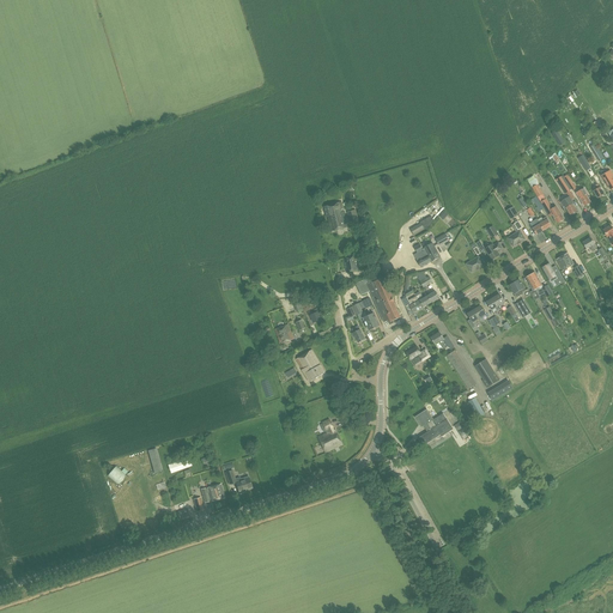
[(557,131),(552,134),(560,146),(564,143),(557,131)]
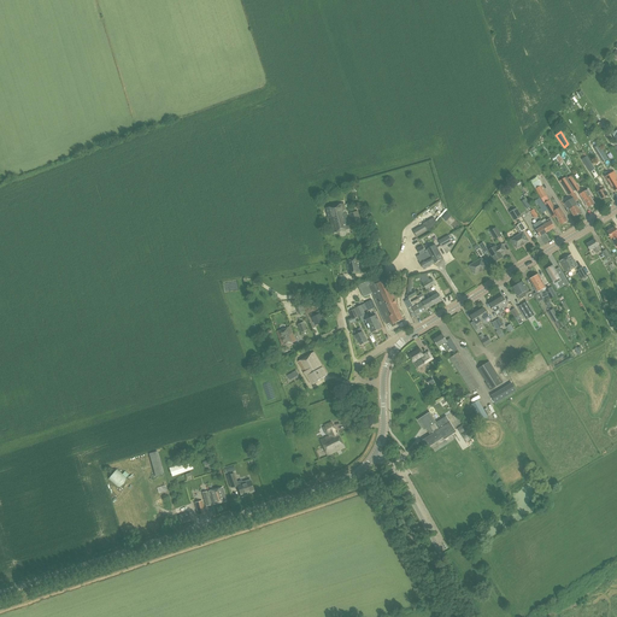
[(601,159),(605,156),(599,145),(594,147),(601,159)]
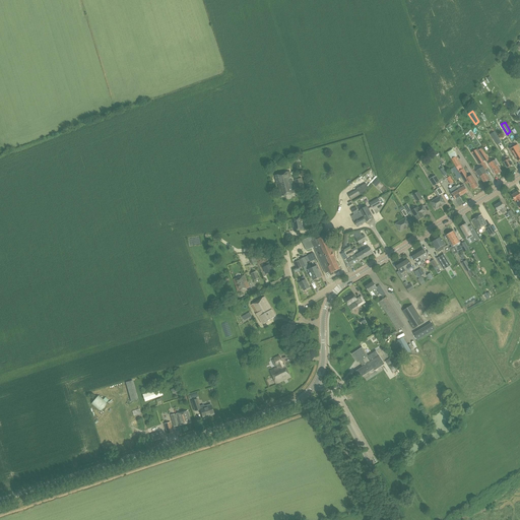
[(497,143),(501,141),(495,132),(492,134),(497,143)]
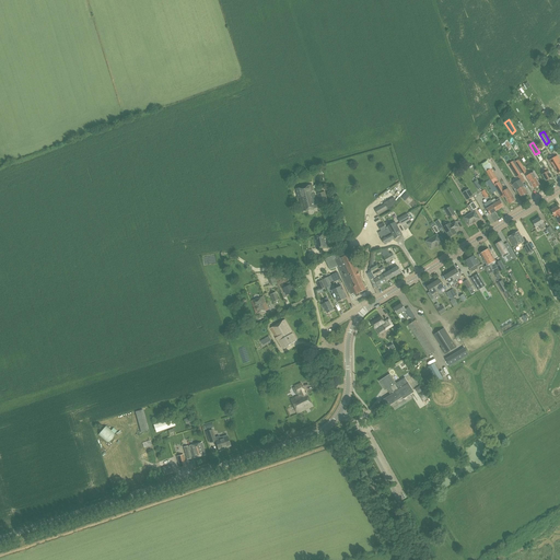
[(559,160),(557,155),(550,161),(558,174),(559,172),(559,160)]
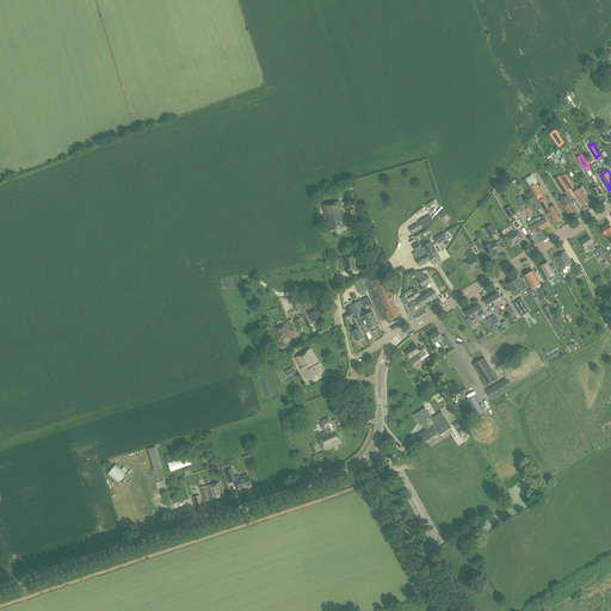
[(561,178),(560,177),(557,178),(559,179),(555,181),(562,193),(565,192),(568,190),(566,187),(565,185),(561,178)]
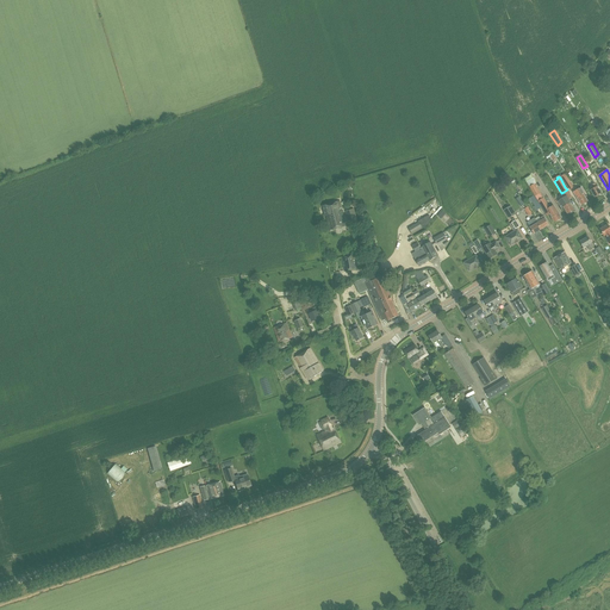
[(591,191),(596,197),(602,193),(597,186),(595,182),(592,185),(595,188),(591,191)]
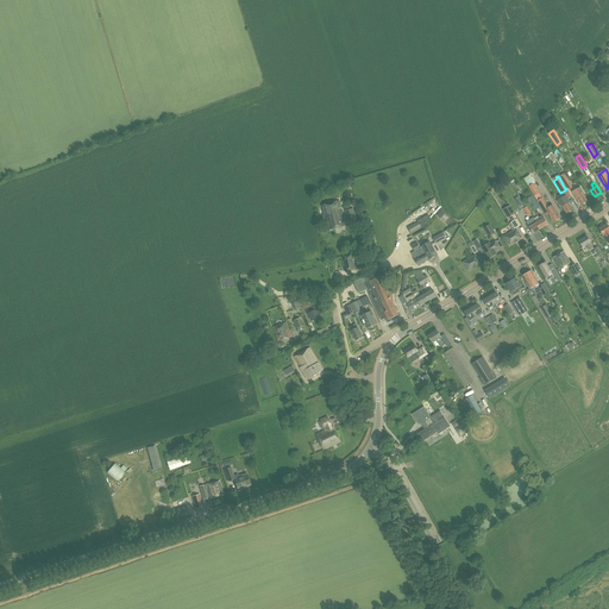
[(533,183),(528,187),(534,195),(539,193),(533,183)]
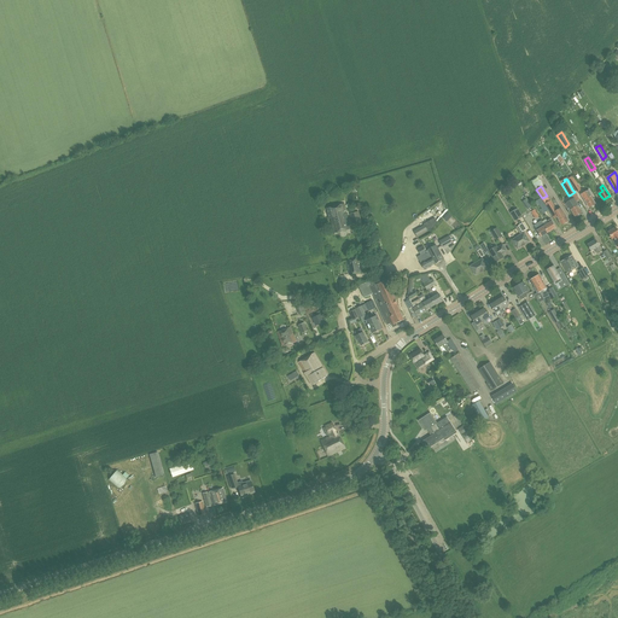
[(584,192),(588,199),(584,200),(589,208),(595,204),(592,197),(593,196),(589,190),(584,192)]
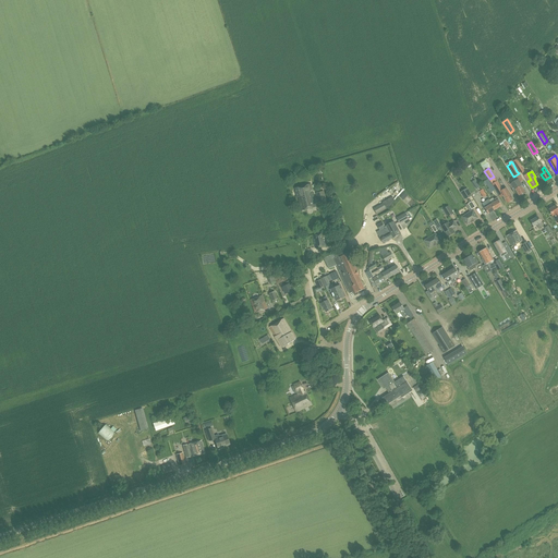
[(495,189),(492,184),(488,179),(485,181),(492,192),(495,189)]
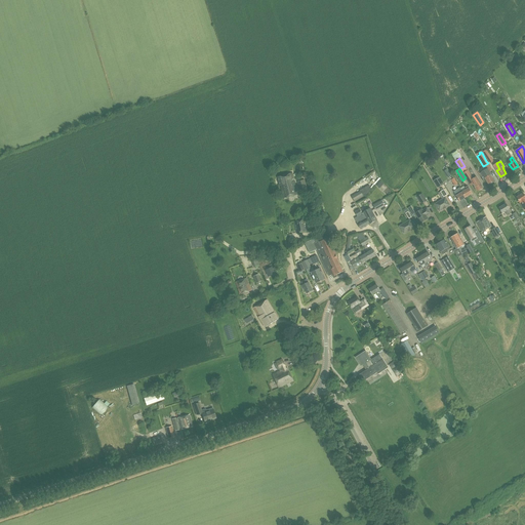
[(462,173),(466,177),(471,186),(474,184),(476,187),(475,188),(477,191),(483,188),(476,176),(473,178),(468,170),(462,173)]
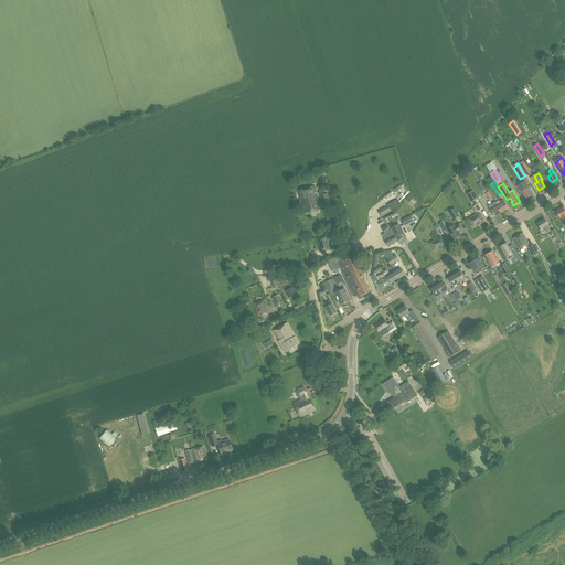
[(518,189),(520,193),(522,192),(526,198),(528,199),(530,196),(530,195),(532,194),(528,188),(525,184),(518,189)]
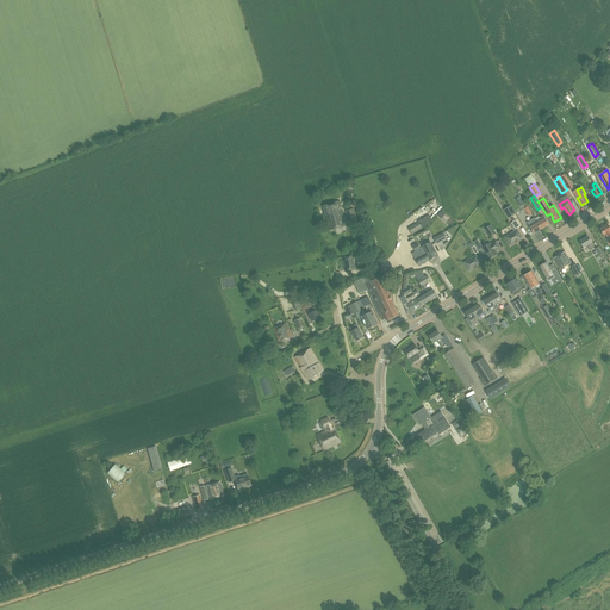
[(340,201),(323,206),(325,216),(325,215),(328,222),(332,221),(331,217),(334,216),(335,217),(336,216),(337,216),(338,216),(342,215),(342,216),(343,216),(340,201)]
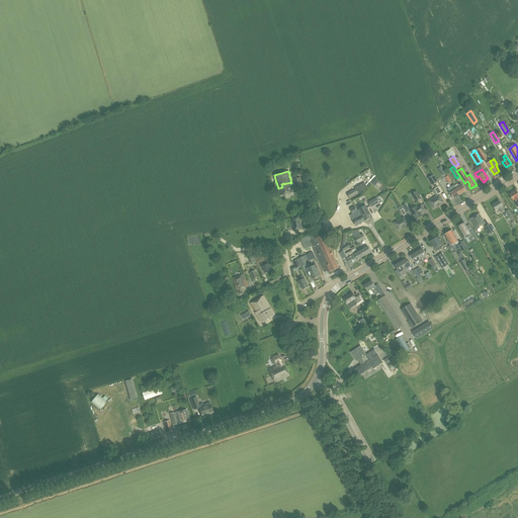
[(428,178),(432,185),(437,181),(433,175),(428,178)]
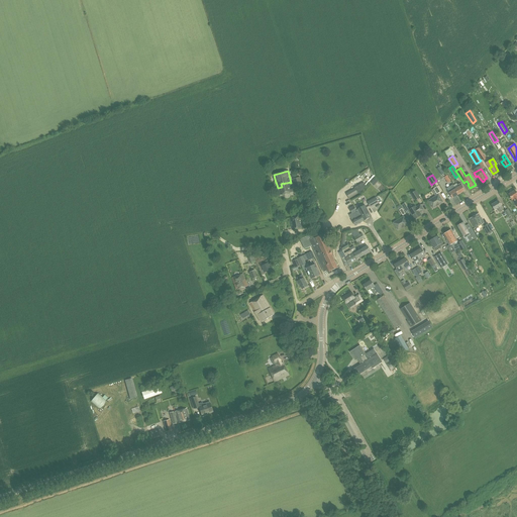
[(293,179),(297,191),(303,189),(300,177),(293,179)]
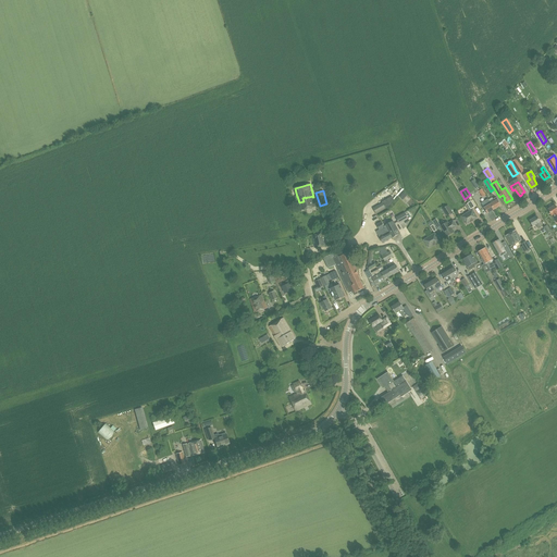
[(304,201),(299,202),(301,210),(316,206),(313,197),(312,197),(312,196),(309,197),(308,197),(307,197),(306,198),(305,197),(302,198),(304,201)]
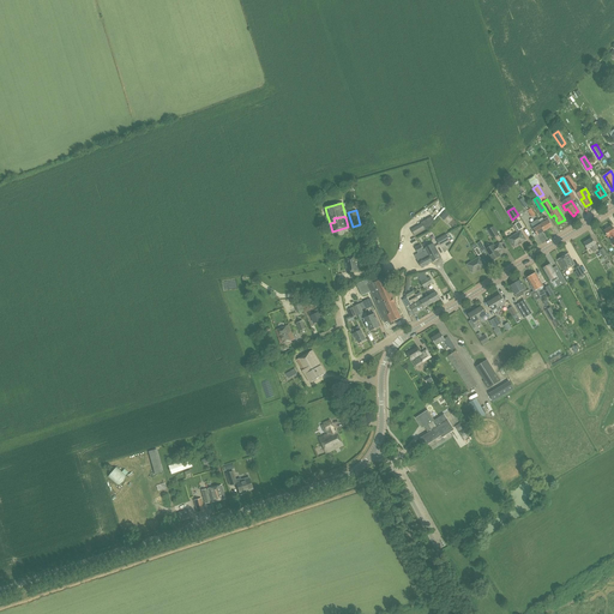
[(422,223),(425,229),(426,230),(428,228),(434,221),(432,217),(421,223),(422,223)]
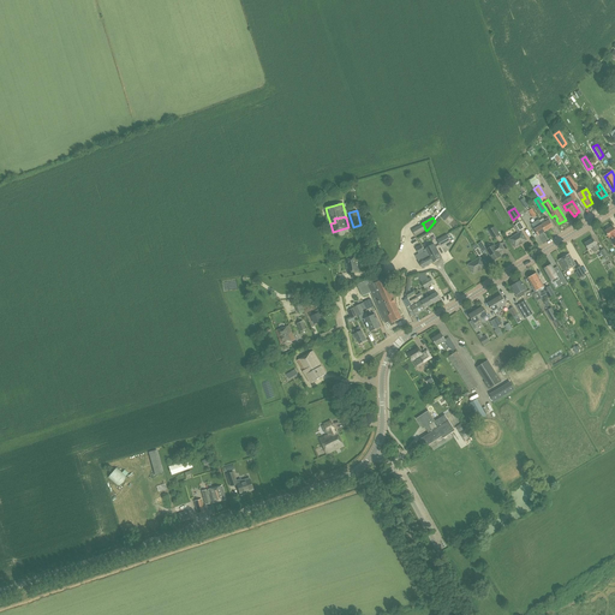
[(542,225),(547,231),(554,226),(550,220),(542,225)]
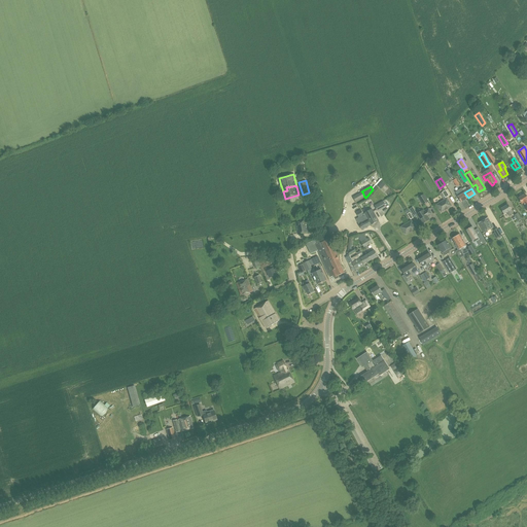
[(362,191),(353,197),(356,202),(364,197),(362,191)]
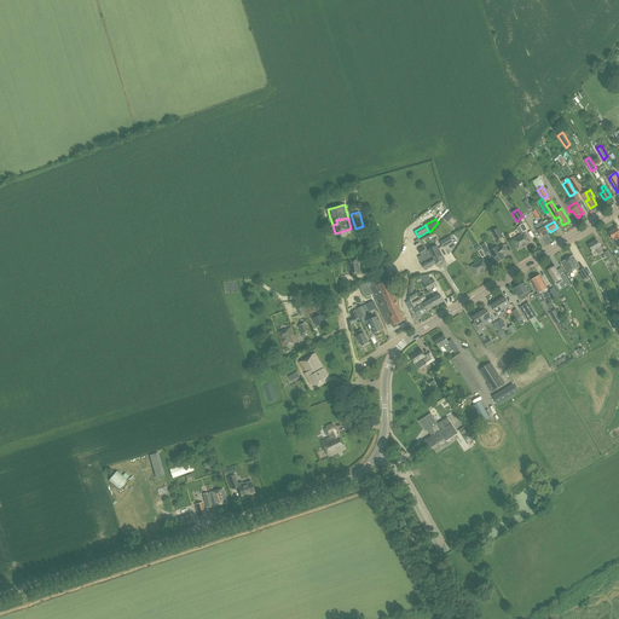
[(550,232),(545,226),(538,231),(541,233),(539,235),(542,238),(550,232)]
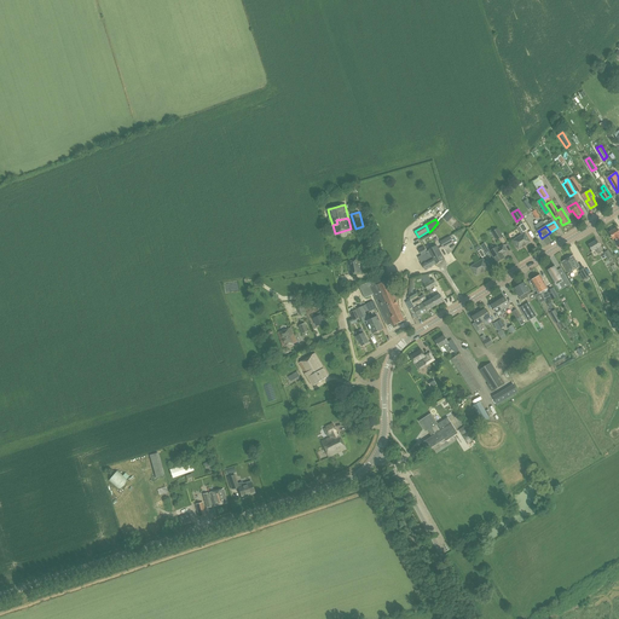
[(492,231),(497,239),(502,237),(497,229),(492,231)]
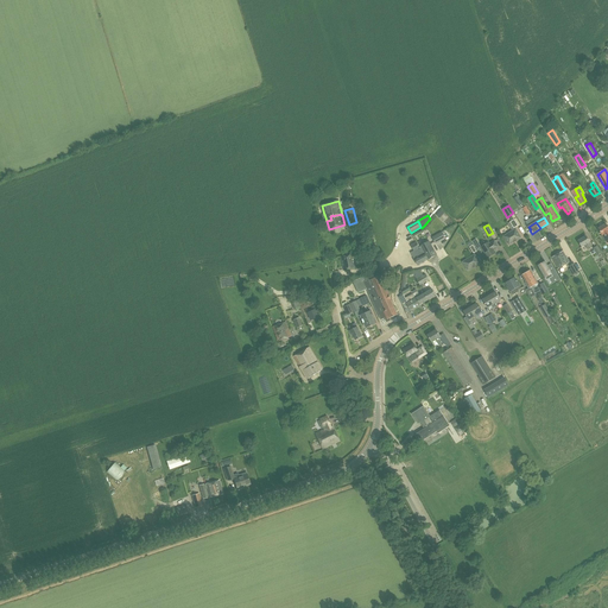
[(521,238),(515,229),(504,236),(510,245),(514,242),(517,240),(521,238)]
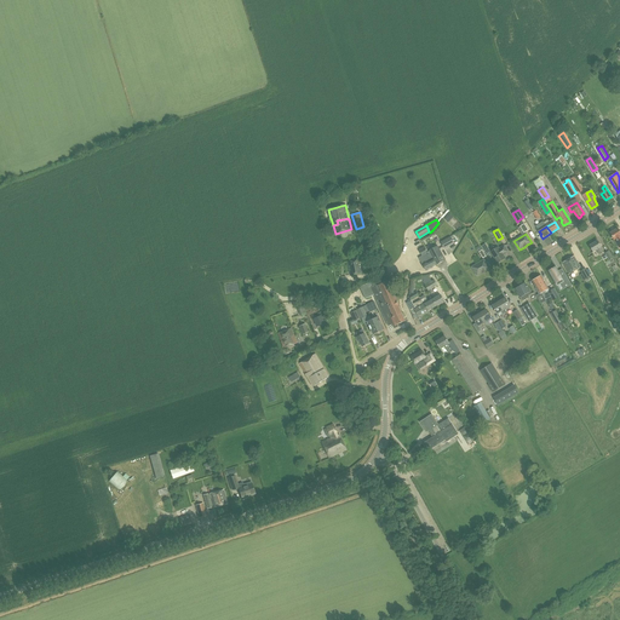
[(441,242),(445,250),(454,244),(451,236),(441,242)]
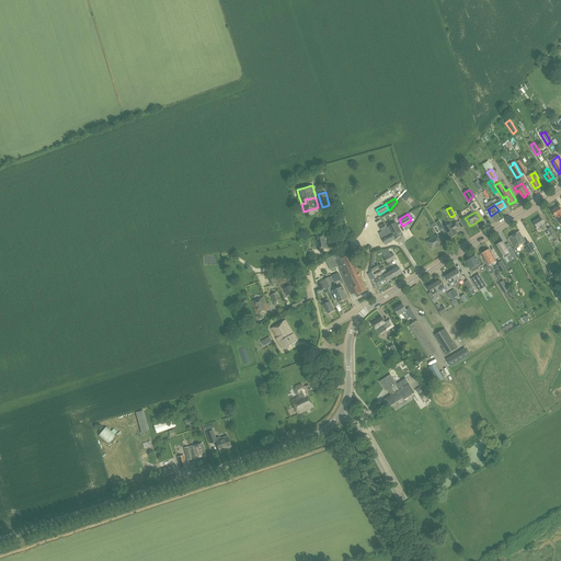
[(534,222),(537,228),(540,226),(542,230),(547,227),(545,224),(540,218),(534,222)]
